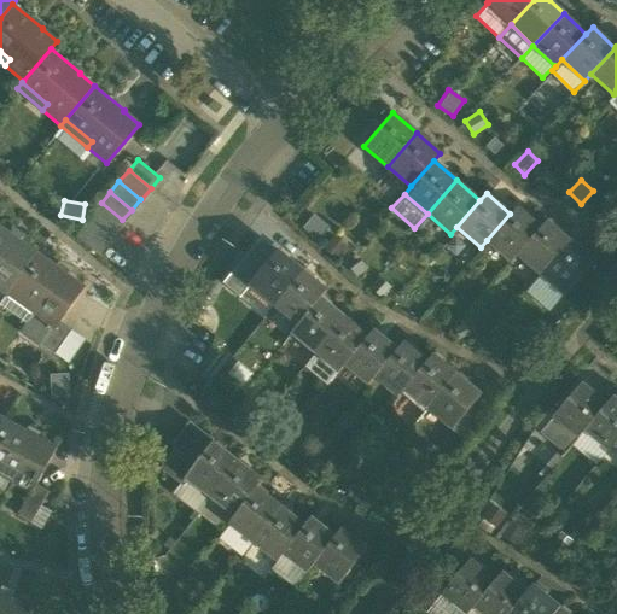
[(102,203),(93,212),(114,231),(122,220),(102,203)]
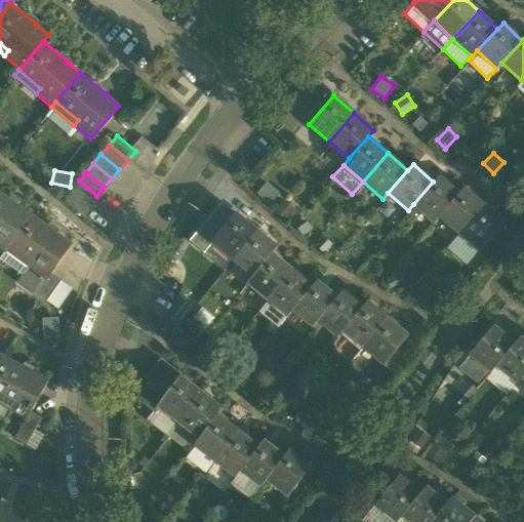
[(433,221),(438,214),(457,193),(438,175),(433,182),(413,204),(433,221)]
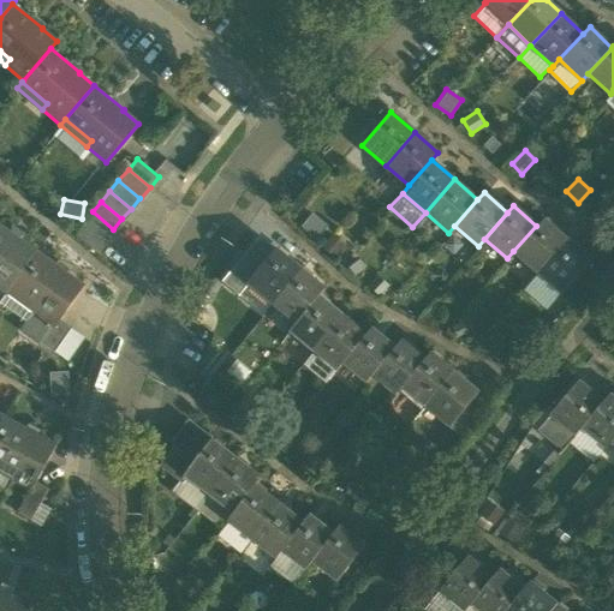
[(93,211),(83,222),(105,240),(113,229),(93,211)]
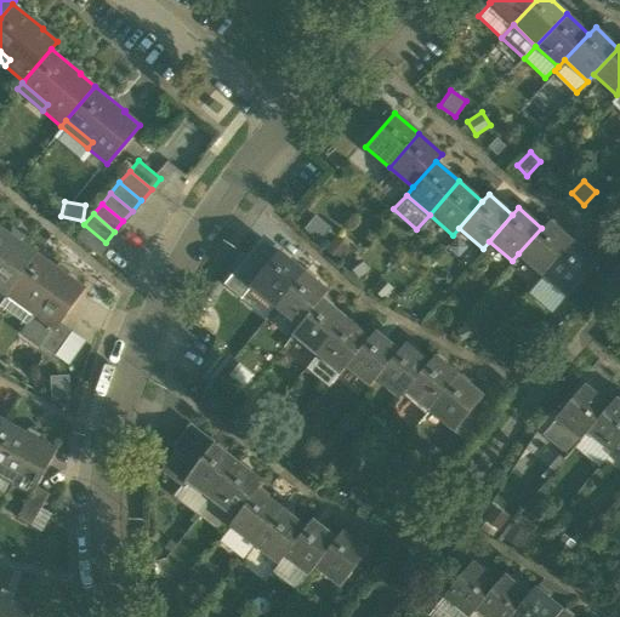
[(331,228),(314,213),(302,227),(318,241),(331,228)]
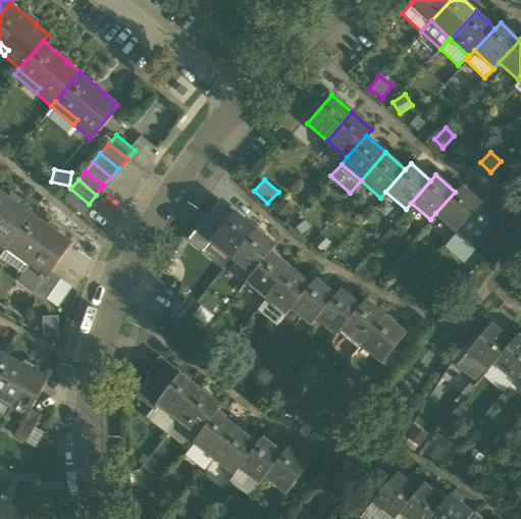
[(435,213),(456,230),(480,202),(461,186),(455,192),(435,213)]
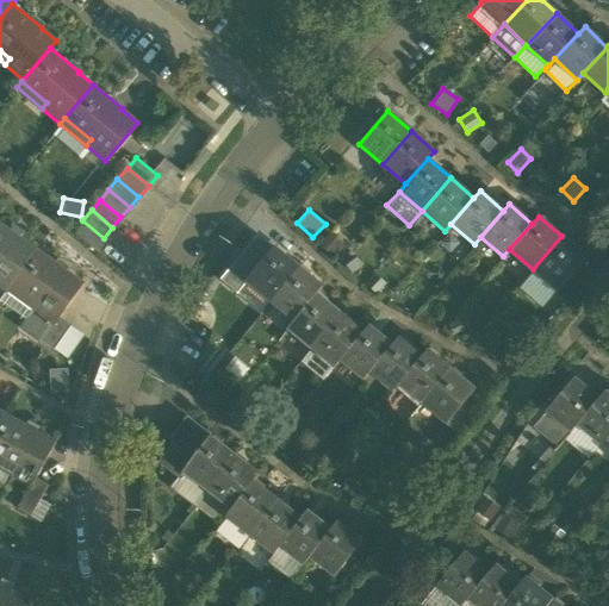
[(94,249),(104,238),(82,220),(73,232),(94,249)]
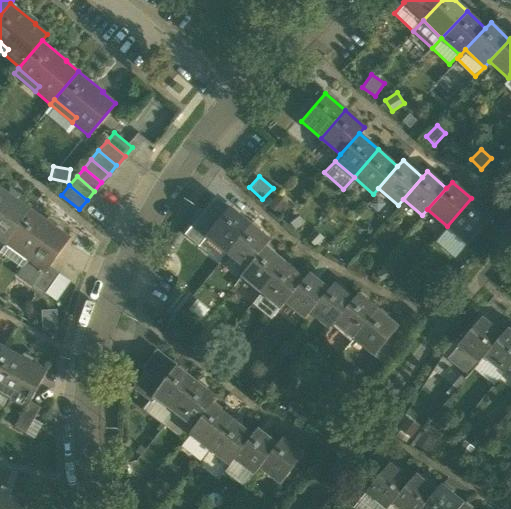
[(16,199),(0,186),(0,240),(4,243),(29,208),(16,199)]
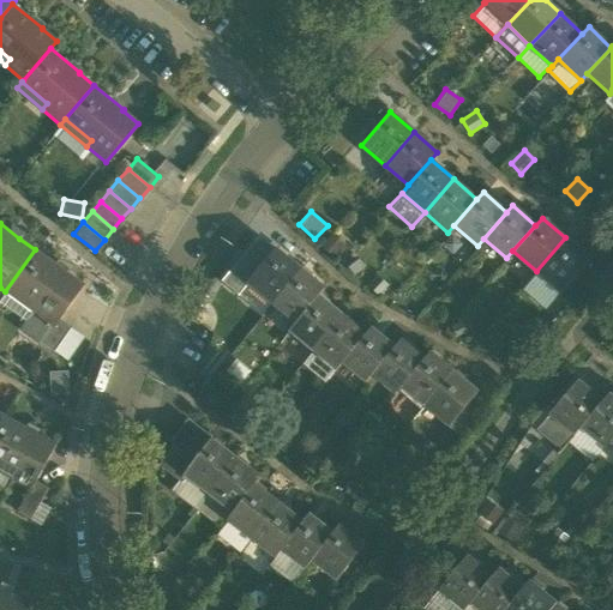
[(344,243),(331,231),(320,245),(334,257),(344,243)]
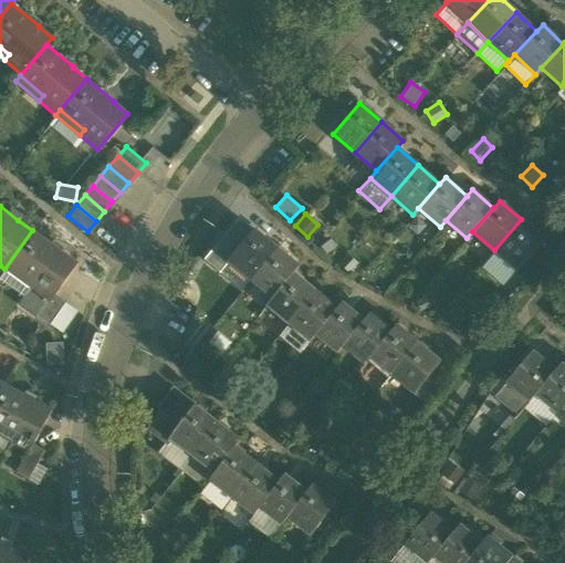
[(238,215),(227,230),(241,242),(253,228),(238,215)]
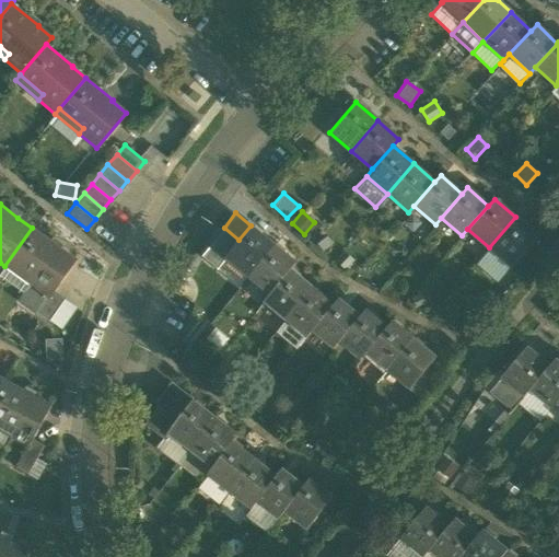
[(537,235),(515,217),(489,247),(511,266),(537,235)]
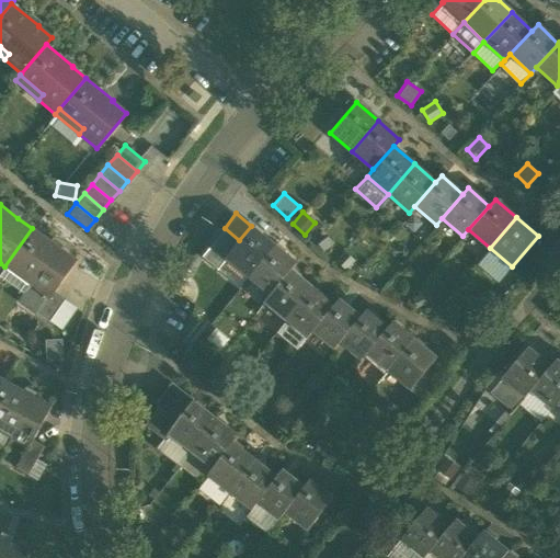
[(274,245),(251,225),(251,226),(239,240),(224,258),(225,259),(247,276),(248,276),(273,245),(274,245)]
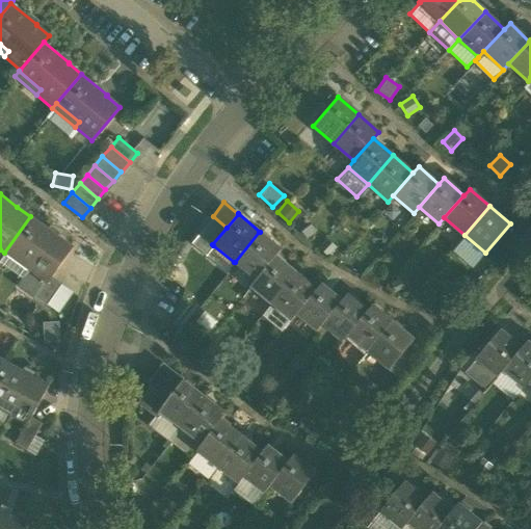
[(30,216),(4,253),(7,255),(11,249),(31,264),(28,269),(43,281),(46,283),(51,275),(72,245),(57,235),(30,216)]
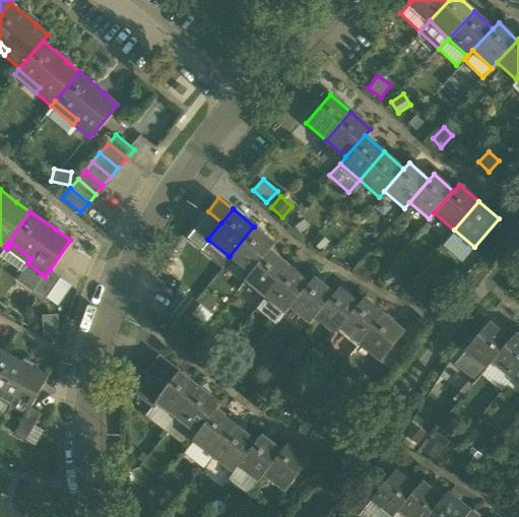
[(207,239),(221,222),(208,211),(187,237),(201,249),(208,240),(207,239)]
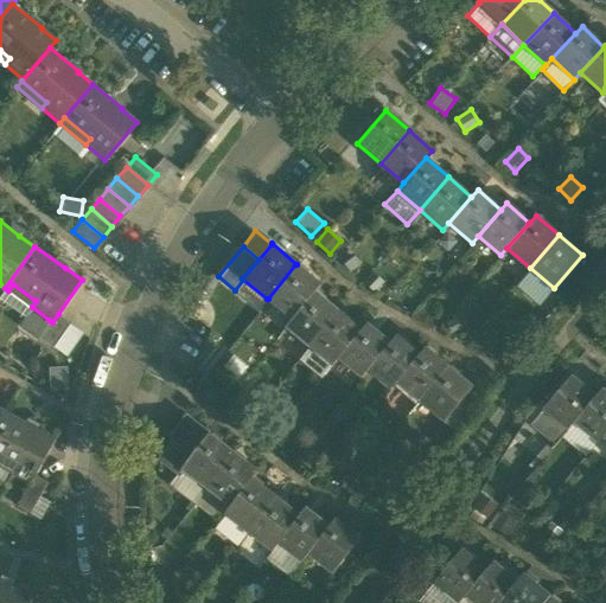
[(268,299),(291,318),(313,292),(319,284),(295,264),(268,299)]
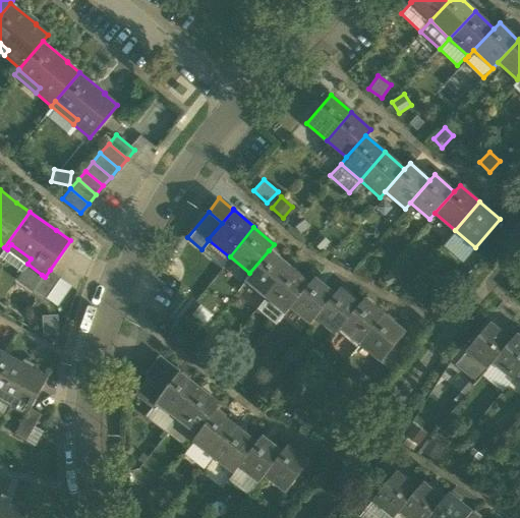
[(475,247),(455,230),(442,244),(462,262),(475,247)]
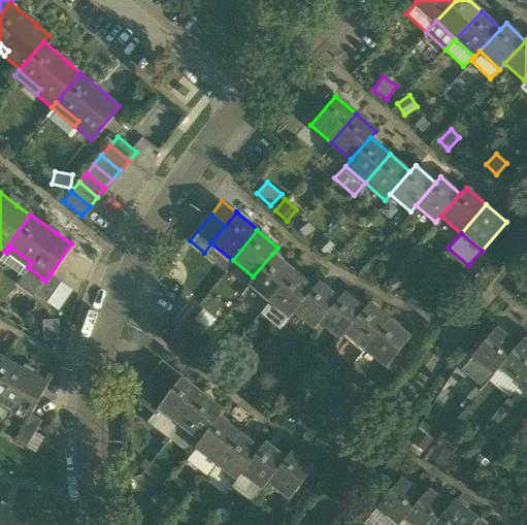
[(225,270),(232,260),(211,243),(204,253),(225,270)]
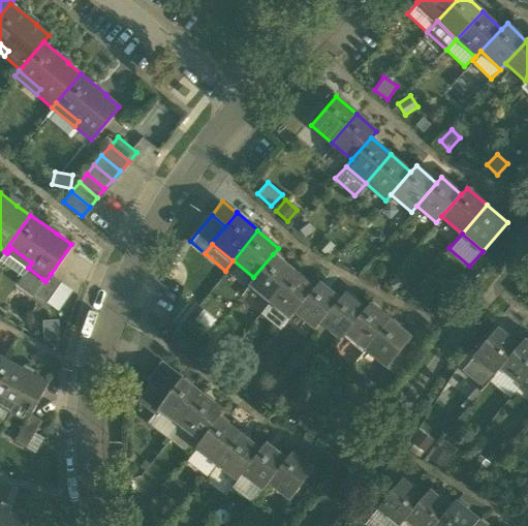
[(7,253),(28,268),(31,263),(11,248),(7,253)]
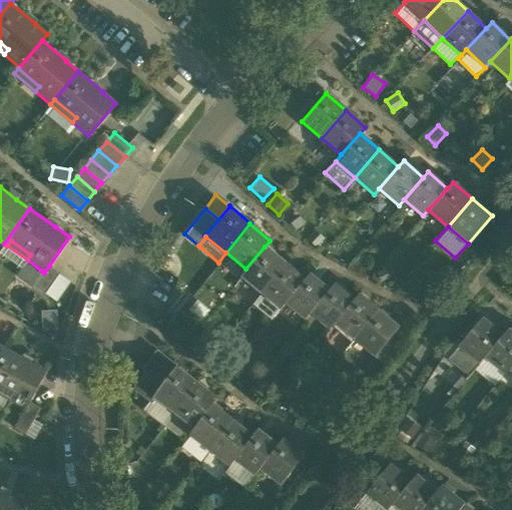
[(7,245),(4,243),(0,248),(0,252),(21,268),(27,260),(7,245)]
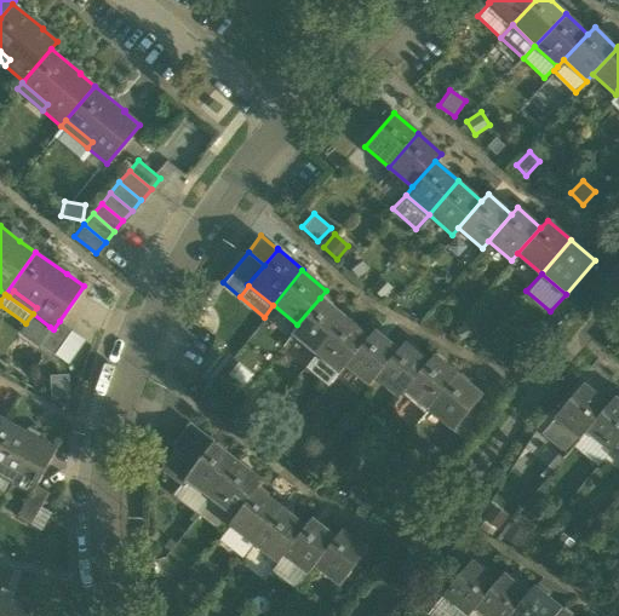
[(291,332),(315,352),(343,317),(320,298),(297,324),(291,332)]
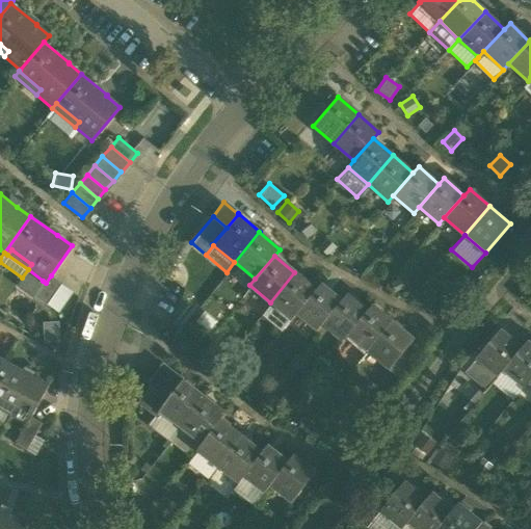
[(33,294),(43,281),(28,269),(22,278),(18,284),(33,294)]
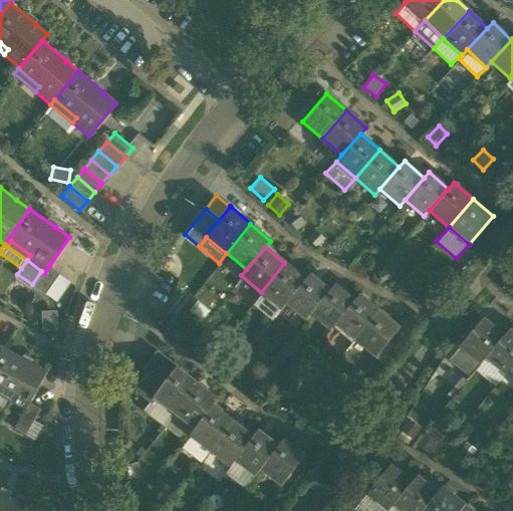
[(280,308),(285,302),(304,279),(284,263),(261,292),(280,308)]
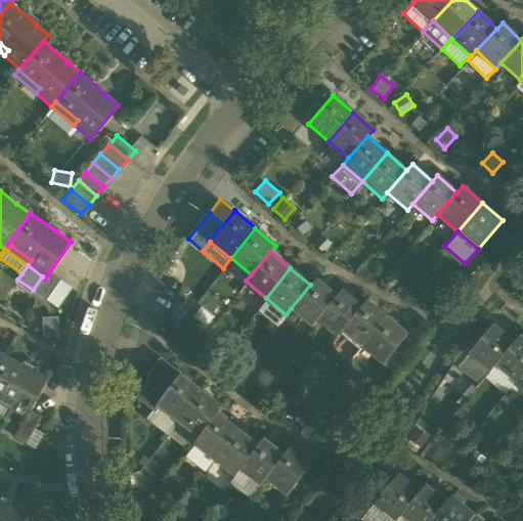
[(33,290),(45,299),(45,298),(59,278),(50,271),(45,278),(42,276),(33,290)]
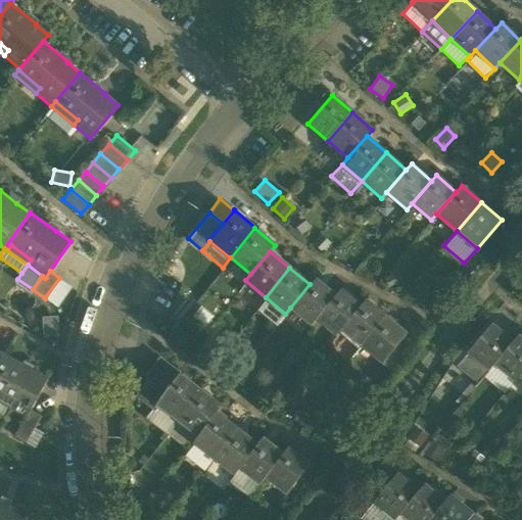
[(45,297),(45,298),(58,308),(73,287),(59,278),(45,297)]
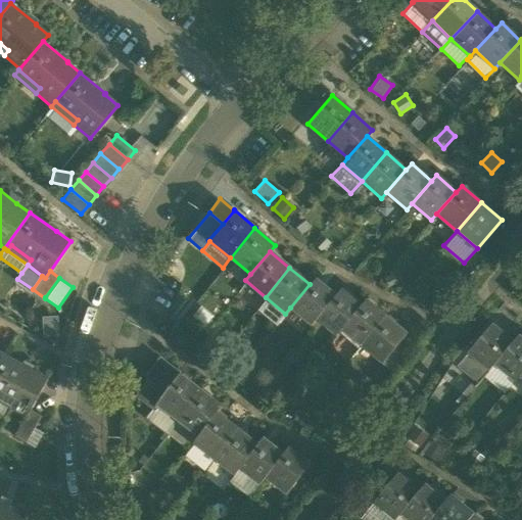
[(311,324),(316,318),(334,294),(315,278),(310,284),(290,308),(311,324)]
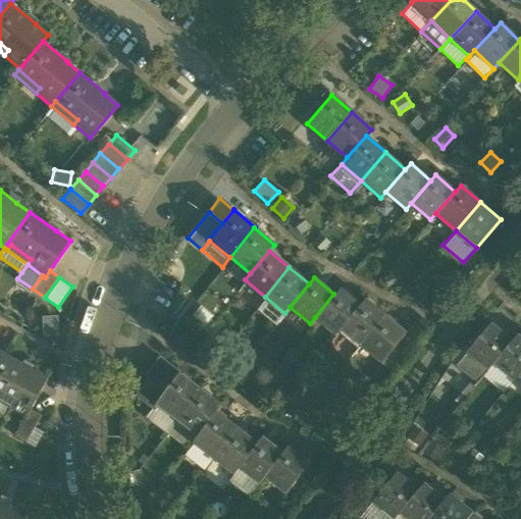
[(334,333),(341,327),(359,305),(339,288),(333,294),(315,317),(334,333)]
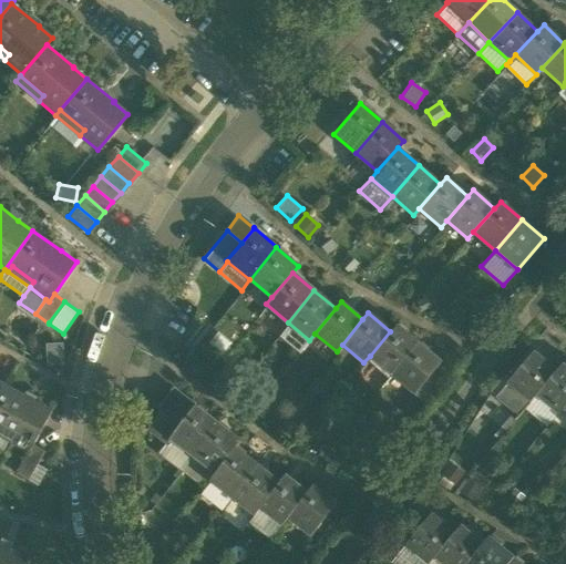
[(309,340),(288,322),(277,335),(299,352),(309,340)]
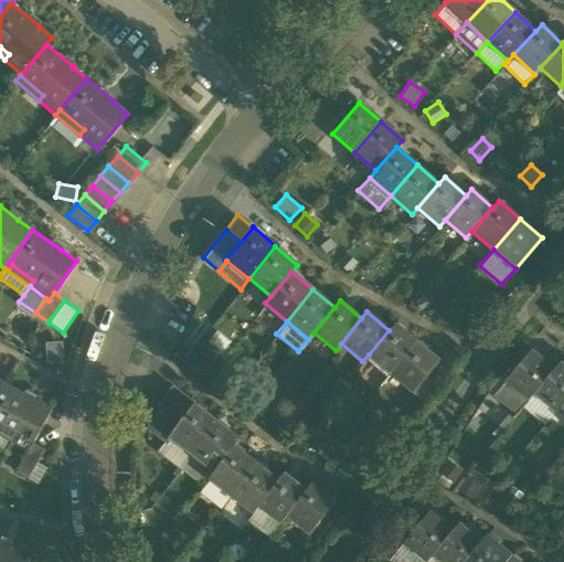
[(369,354),(390,372),(416,341),(394,324),(389,330),(369,354)]
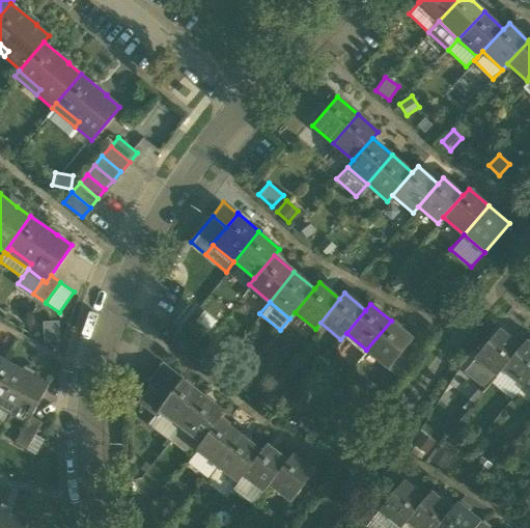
[(217,318),(203,308),(194,320),(207,330),(217,318)]
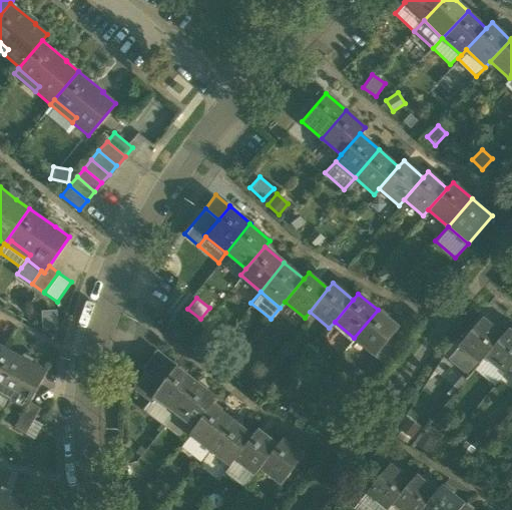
[(56,309),(40,309),(41,328),(57,328),(56,309)]
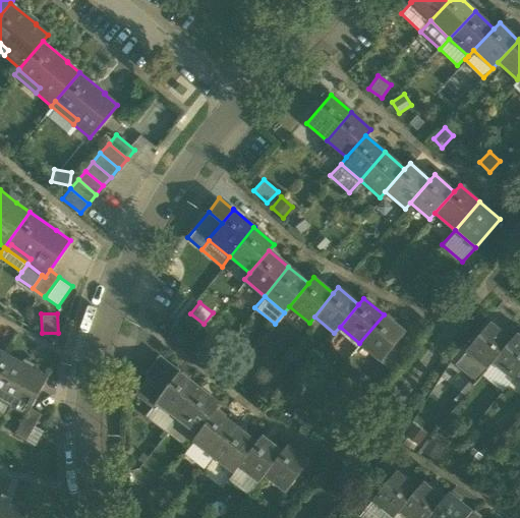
[(404,331),(384,314),(359,343),(380,360),(397,341),(404,331)]
